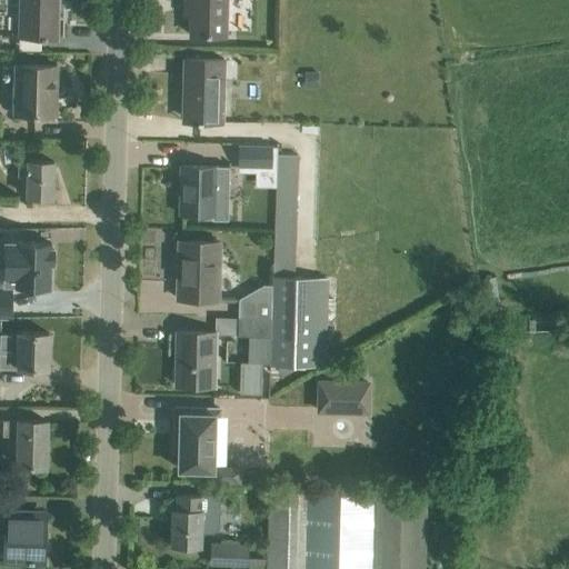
[(19,0),(18,36),(57,37),(58,0),(19,0)]
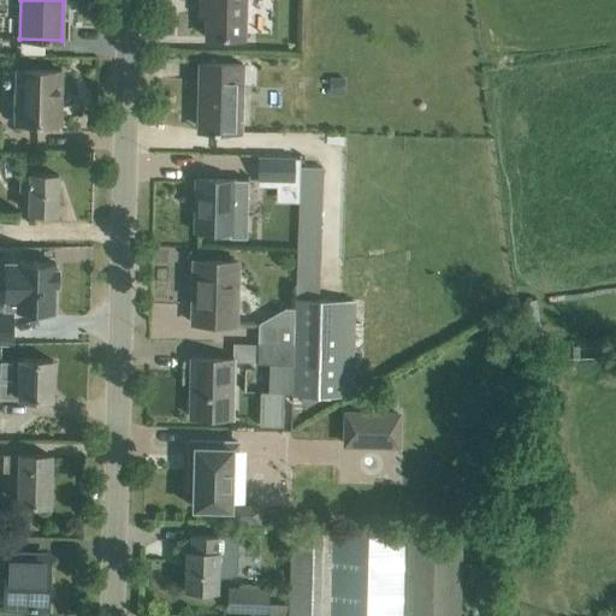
[(207,37),(244,39),(244,0),(201,0),(201,1),(207,1),(207,37)]
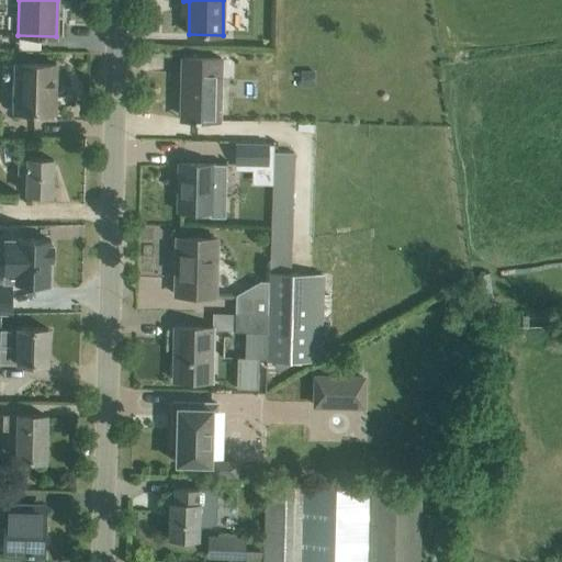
[(188,87),(187,119),(195,120),(195,121),(200,122),(200,120),(220,120),(221,80),(234,80),(234,62),(221,62),(221,58),(182,57),(181,87),(188,87)]
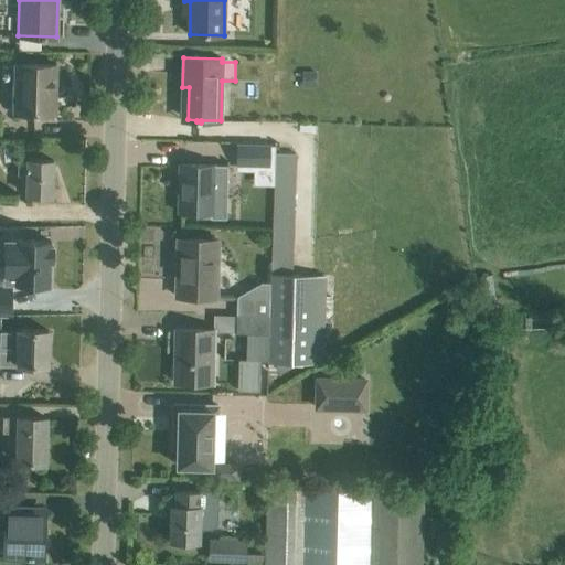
[(21,113),(54,114),(55,87),(53,87),(53,81),(55,80),(56,65),(16,63),(14,83),(21,83),(21,113)]
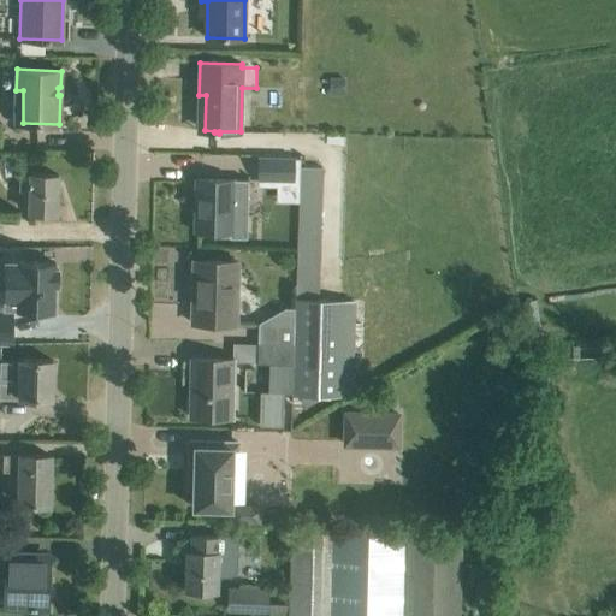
[(253,179),(295,181),(296,159),(254,158),(253,179)]
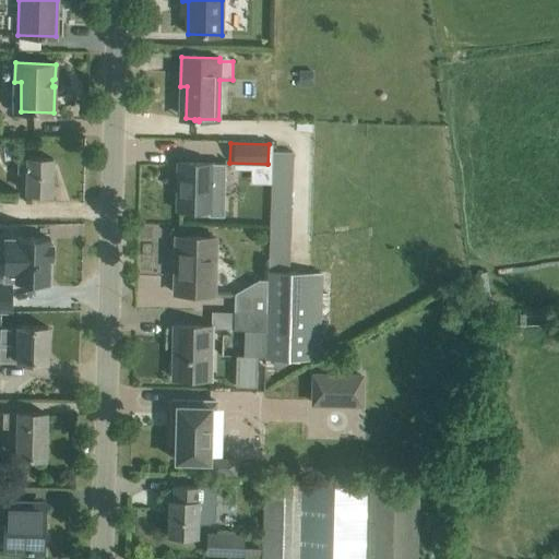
[(27,173),(27,192),(51,193),(52,158),(18,157),(16,173),(27,173)]
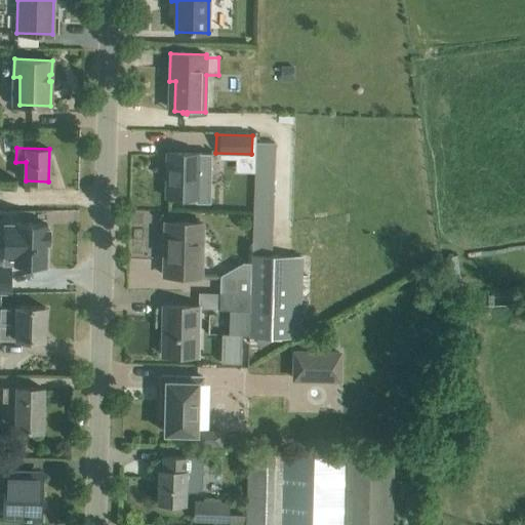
[(166,197),(193,198),(193,205),(211,205),(211,153),(198,153),(167,152),(166,173),(170,174),(169,197),(166,196),(166,197)]
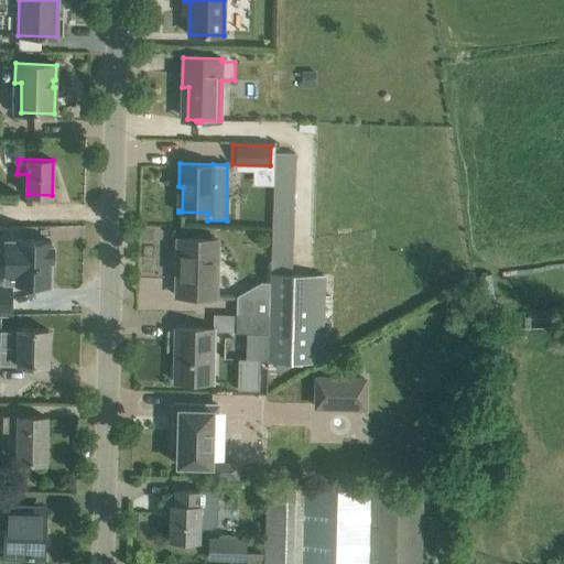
[(0,238),(0,262),(4,262),(4,280),(15,280),(15,281),(26,282),(26,286),(45,286),(45,282),(50,282),(51,259),(52,259),(53,243),(51,243),(51,240),(17,239),(0,238)]
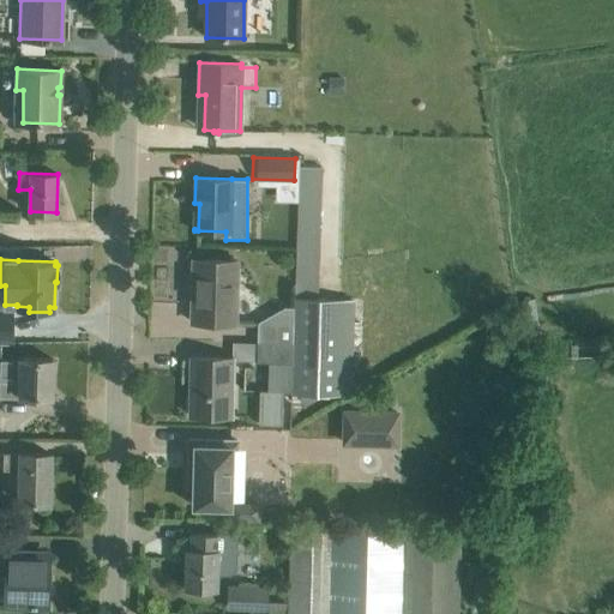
[(192,321),(235,323),(238,260),(193,259),(192,321)]
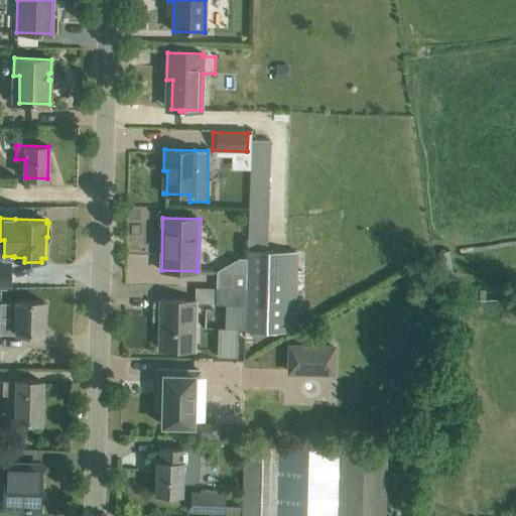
[(249,248),(267,249),(268,230),(249,230),(249,248)]
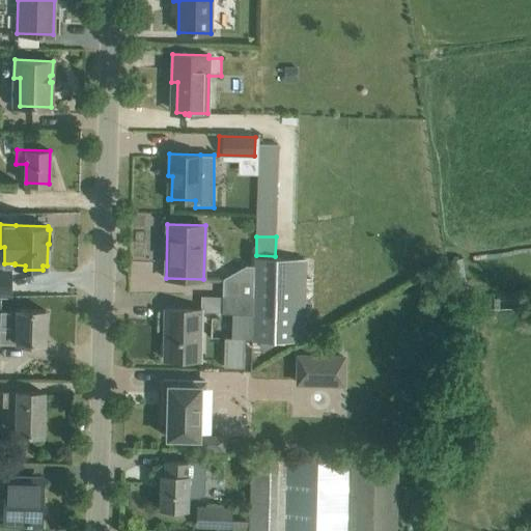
[(252,337),(252,340),(253,340),(259,340),(271,340),(279,341),(294,341),(301,341),(304,342),(306,287),(306,278),(306,259),(284,258),(256,257),(254,257),(254,279),(253,297),(252,337)]
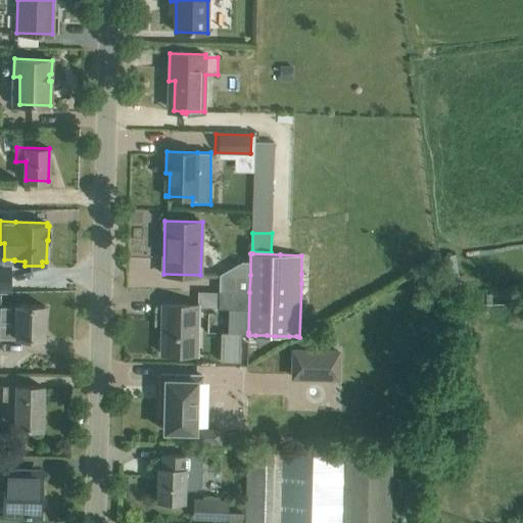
[(11,264),(0,264),(0,291),(11,291),(11,264)]
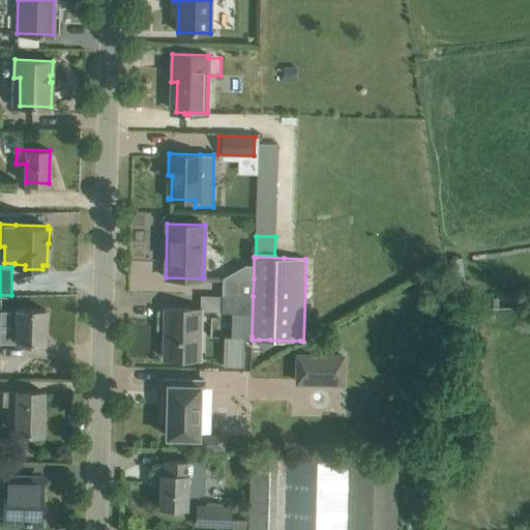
[(223,277),(223,295),(253,296),(254,278),(223,277)]
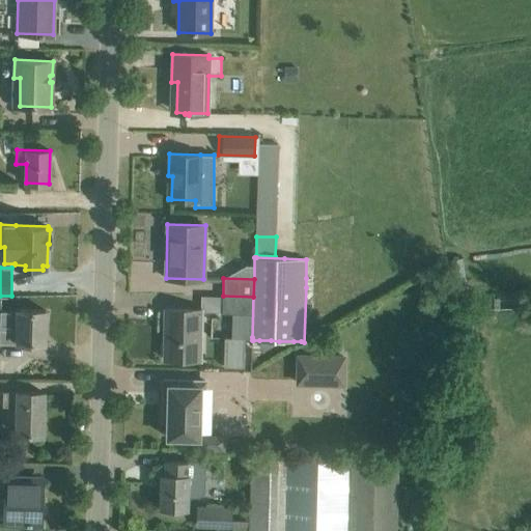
[(222,311),(222,312),(231,313),(232,312),(231,337),(224,337),(224,366),(244,366),(245,340),(245,337),(252,337),(253,297),(223,296),(222,311)]
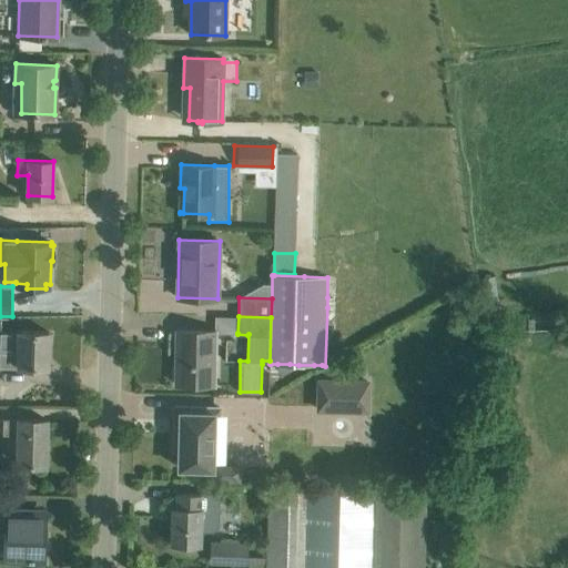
[(0,365),(18,366),(48,367),(49,332),(19,331),(19,333),(0,332),(0,365)]
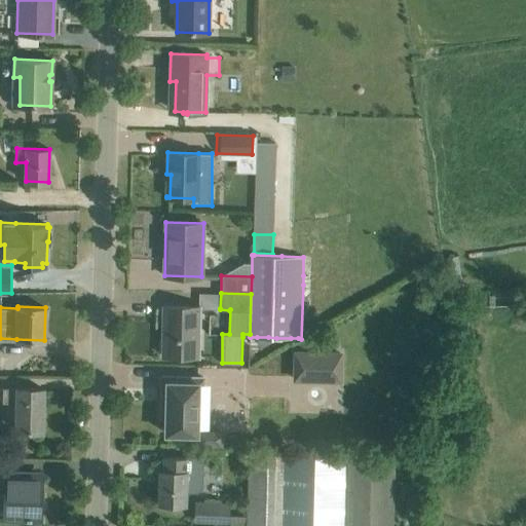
[(162,355),(198,355),(199,306),(163,306),(163,307),(165,307),(165,336),(163,336),(162,355)]
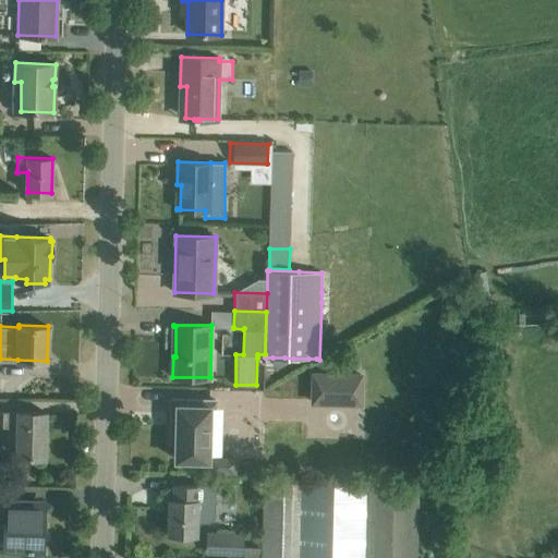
[(363,372),(312,371),(311,402),(362,404),(363,372)]
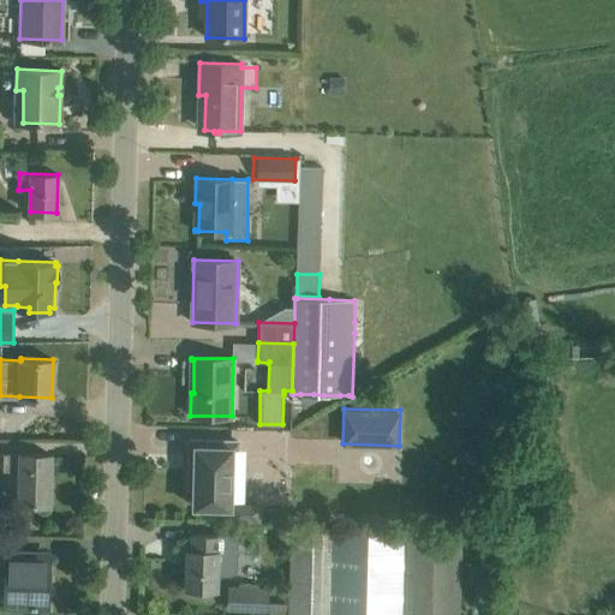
[(193,506),(218,507),(230,507),(232,441),(190,440),(189,476),(195,476),(193,506)]
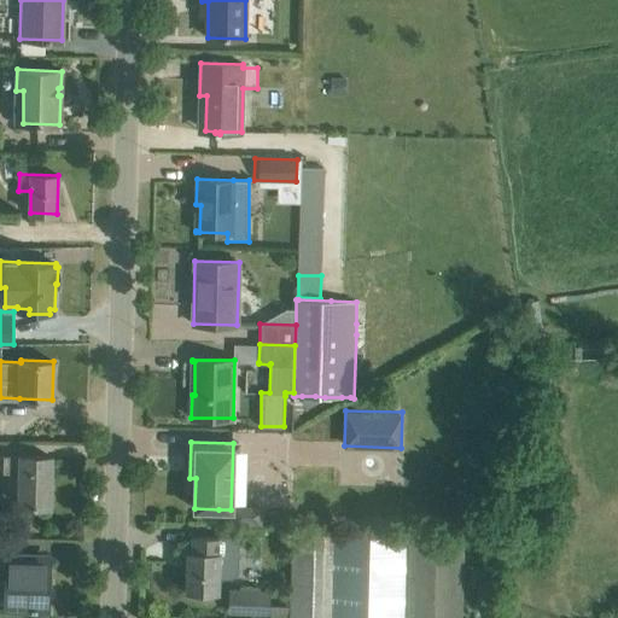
[(19,505),(50,506),(50,484),(45,484),(45,471),(50,471),(51,456),(19,455),(19,458),(0,456),(0,476),(19,477),(19,505)]
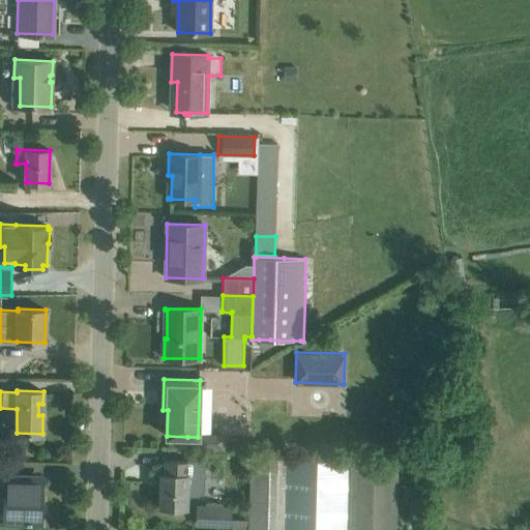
[(201,434),(201,448),(211,449),(212,434),(201,434)]
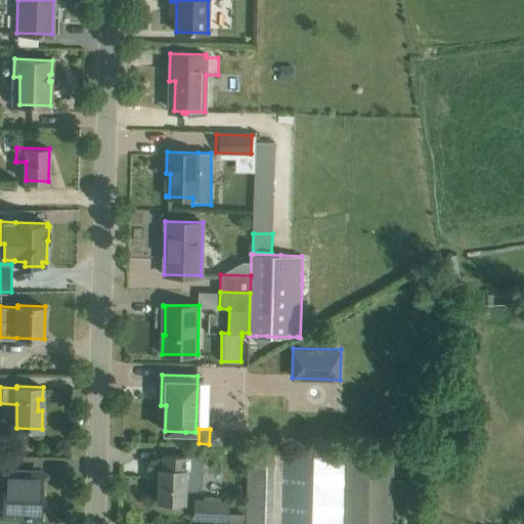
[(246,523),(391,523),(393,455),(249,451),(246,523)]
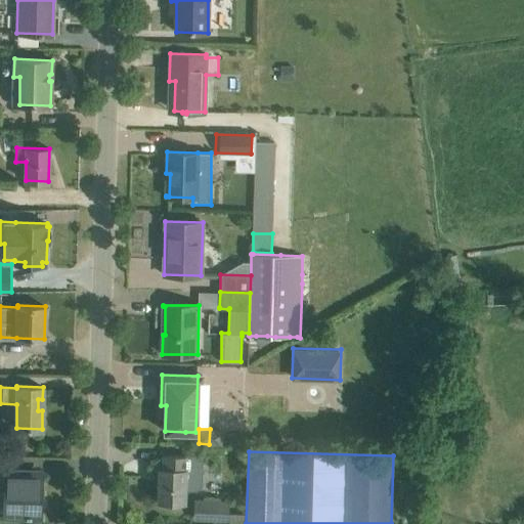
[(184,455),(164,454),(163,468),(159,468),(158,500),(185,501),(185,492),(197,492),(202,487),(203,463),(200,457),(184,457),(184,455)]
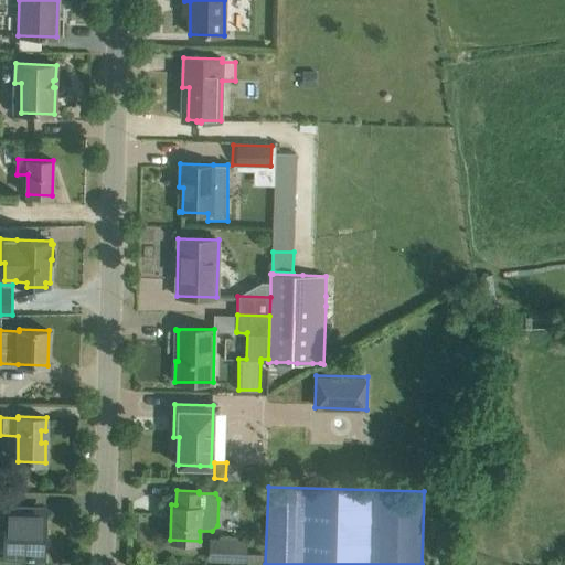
[(6,555),(42,556),(43,531),(38,531),(38,525),(42,525),(42,510),(7,509),(6,555)]
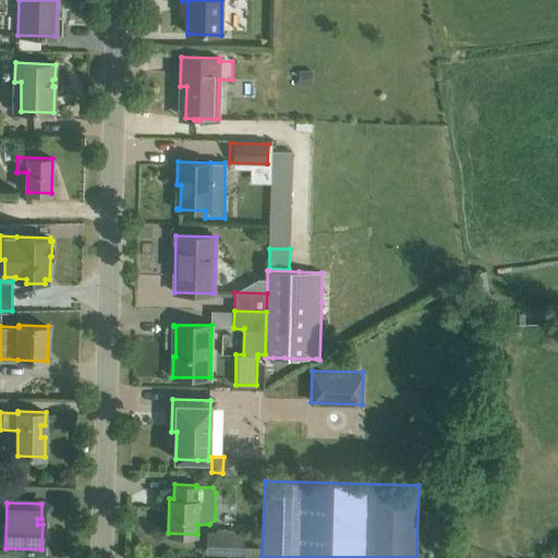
[(241,533),(208,532),(208,553),(241,553),(241,533)]
